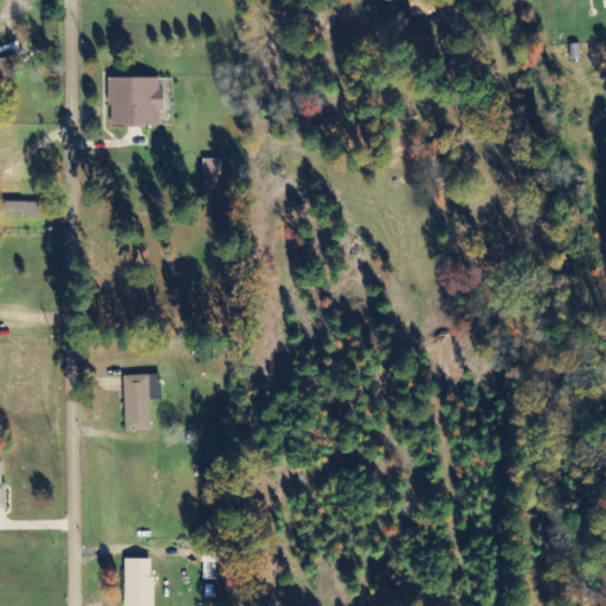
[(0,82),(19,79),(14,55),(20,53),(19,44),(0,47),(0,82)]
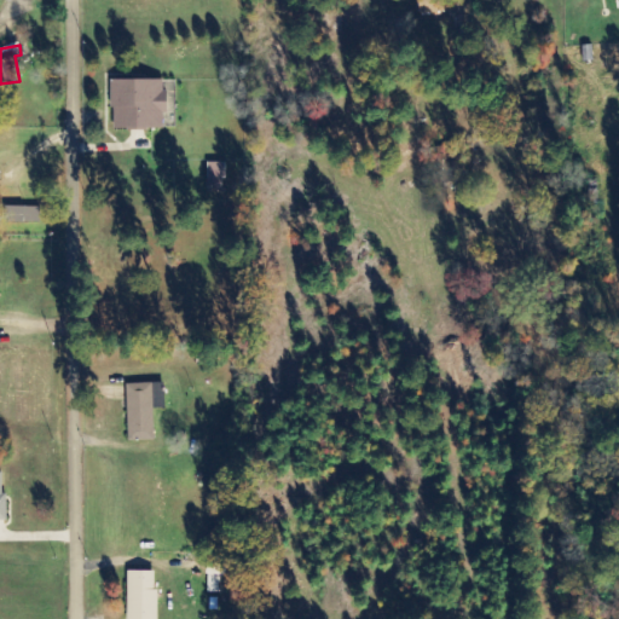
[(165,80),(113,80),(113,129),(167,129),(167,90),(165,90),(165,80)]
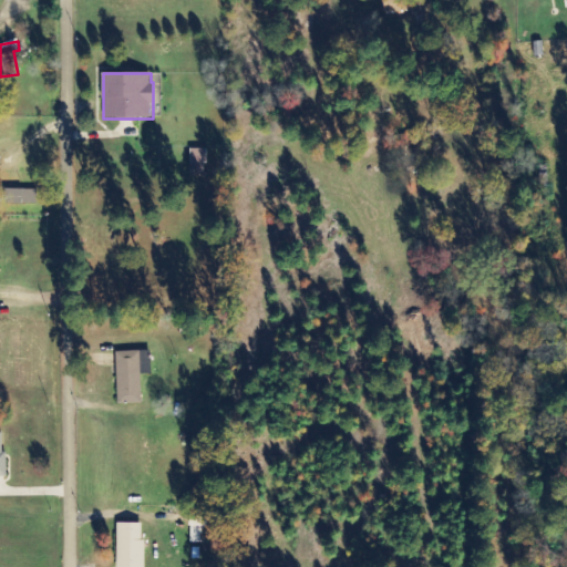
[(207,150),(192,148),(192,173),(206,174),(207,150)]
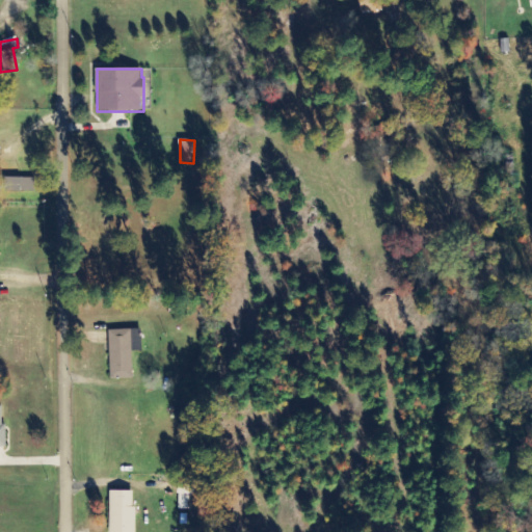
[(6,190),(35,191),(35,178),(6,178),(6,190)]
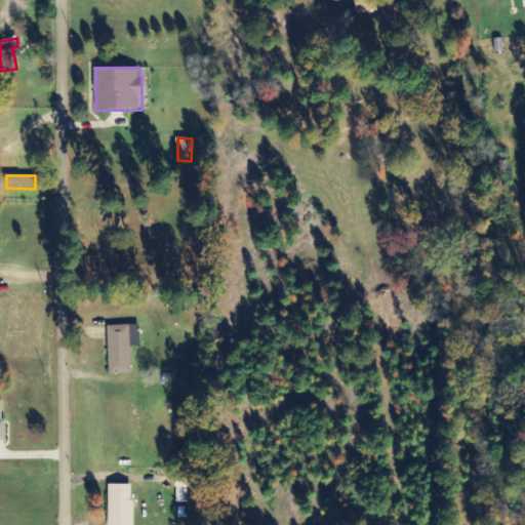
[(108,326),(109,375),(131,374),(130,347),(139,347),(139,325),(108,326)]
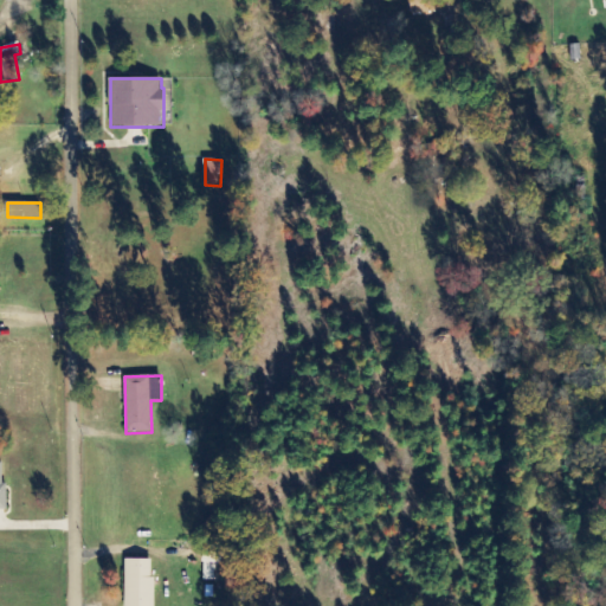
[(153,605),(154,560),(127,559),(126,605),(153,605)]
